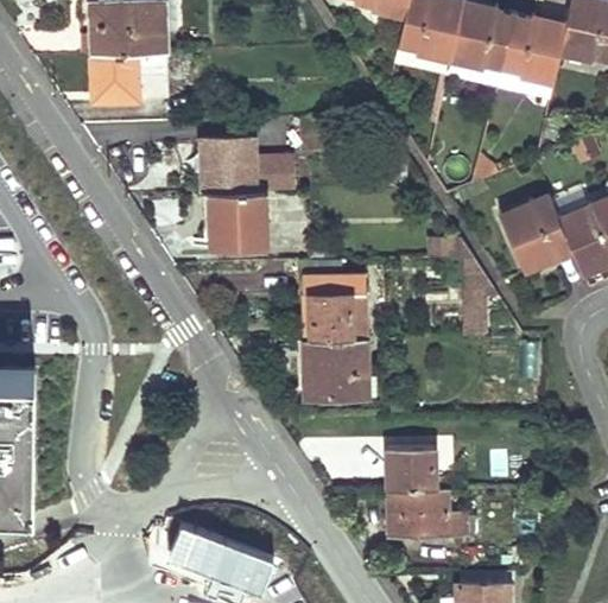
[(92,55),(165,52),(168,52),(165,0),(128,0),(90,1),(92,55)]
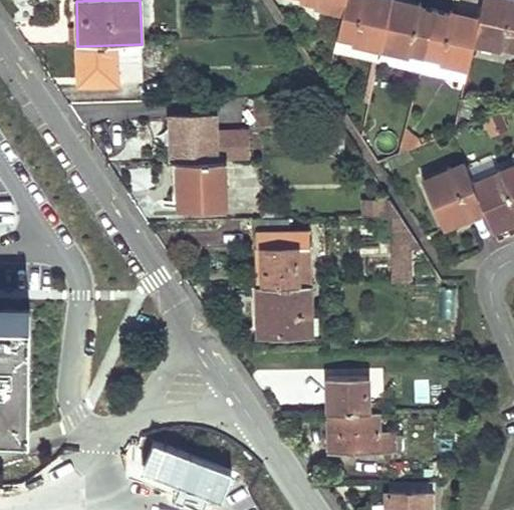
[(275,0),(313,8),(312,11),(341,18),(345,0),(275,0)]
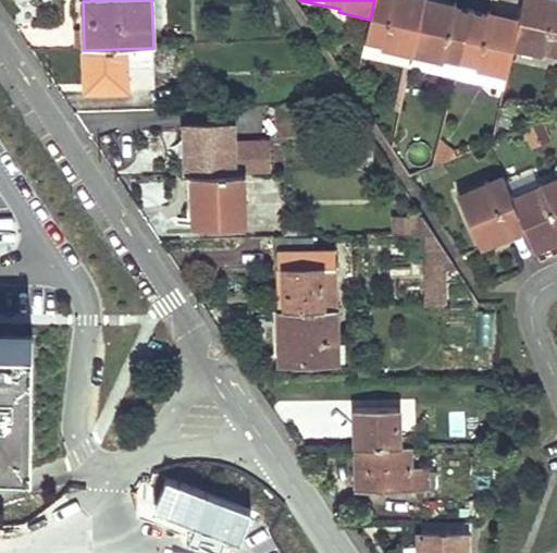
[(381,52),(411,59),(424,1),(424,0),(374,0),(370,20),(364,46),(381,50),(381,52)]
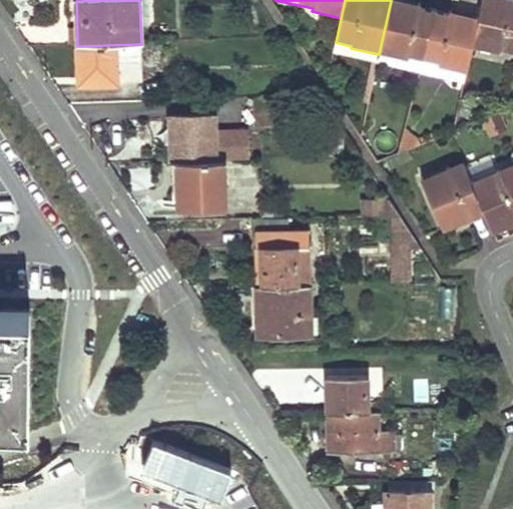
[(512,0),(483,0),(478,20),(472,48),(501,54),(502,52),(512,54),(512,0)]
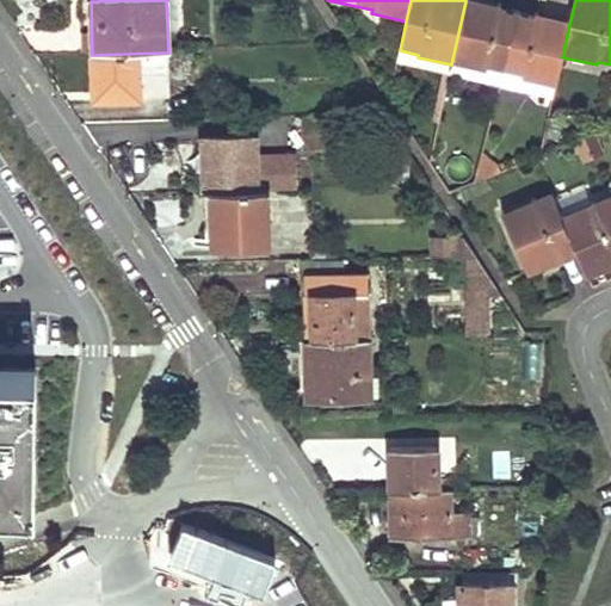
[(487,69),(504,73),(517,16),(500,12),(500,8),(466,1),(451,65),(486,73),(487,69)]
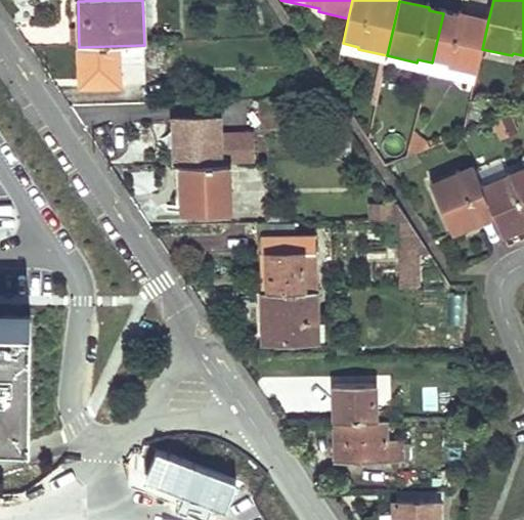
[(443,13),(432,62),(447,67),(447,69),(477,76),(482,49),(488,20),(460,14),(459,17),(443,13)]
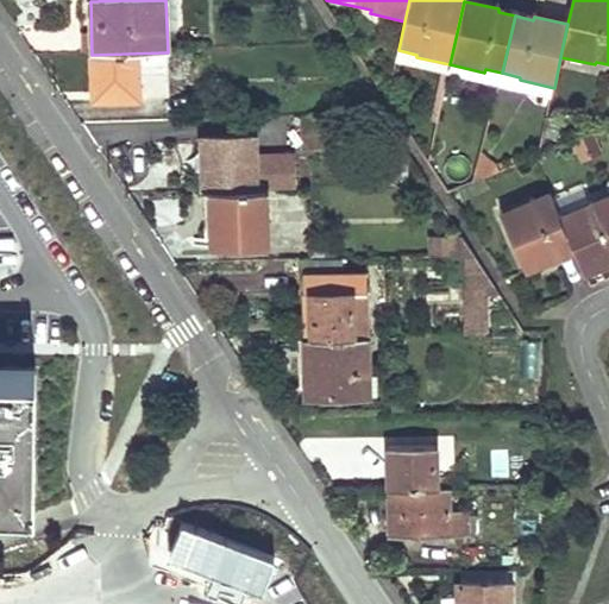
[(447,79),(450,64),(416,57),(416,55),(399,50),(395,67),(447,79)]
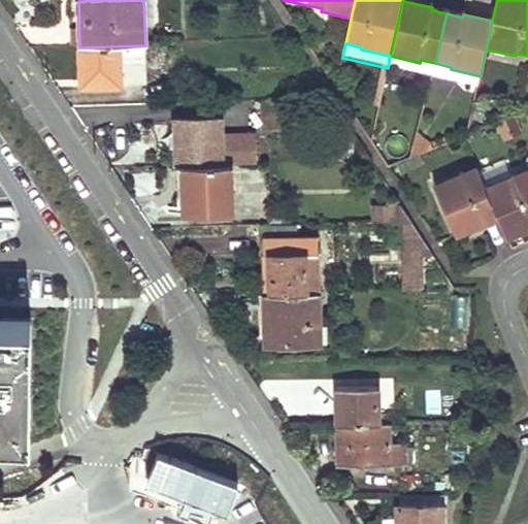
[(144,87),(144,66),(143,45),(79,47),(80,84),(107,83),(107,88),(144,87)]
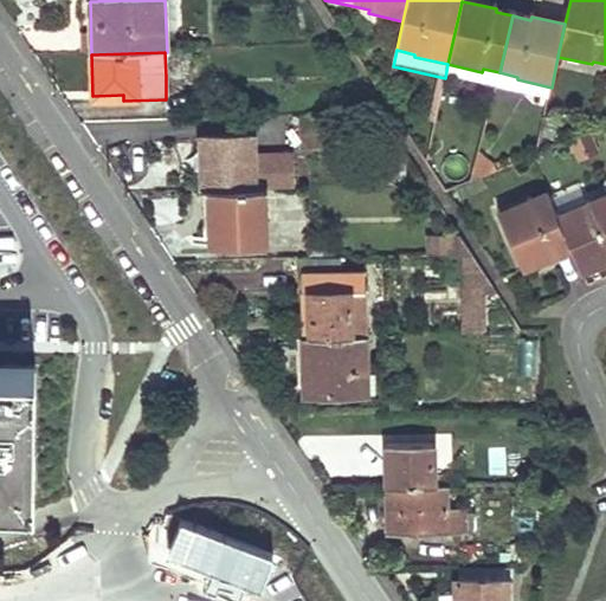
[(444,79),(495,91),(500,72),(483,69),(482,72),(447,64),(445,78),(444,79)]
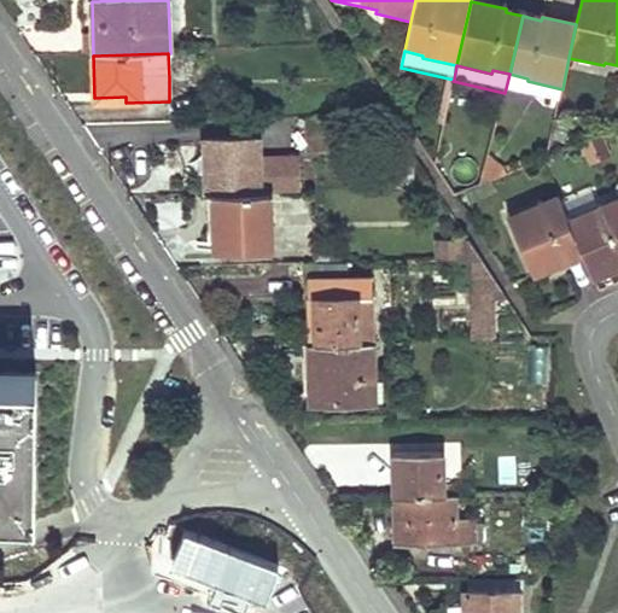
[(607,159),(599,140),(589,144),(598,163),(607,159)]
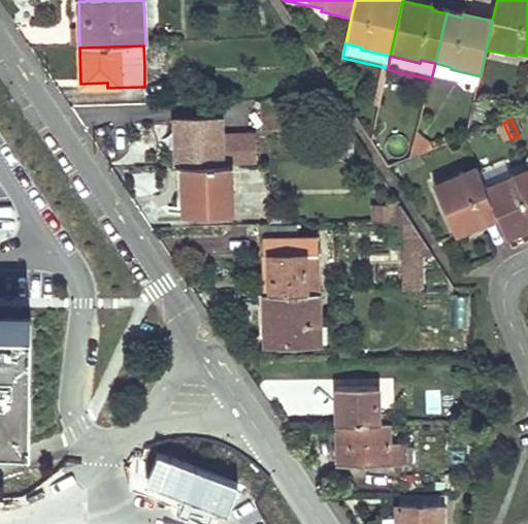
[(175,169),(182,169),(222,167),(222,142),(221,122),(174,123),(175,169)]
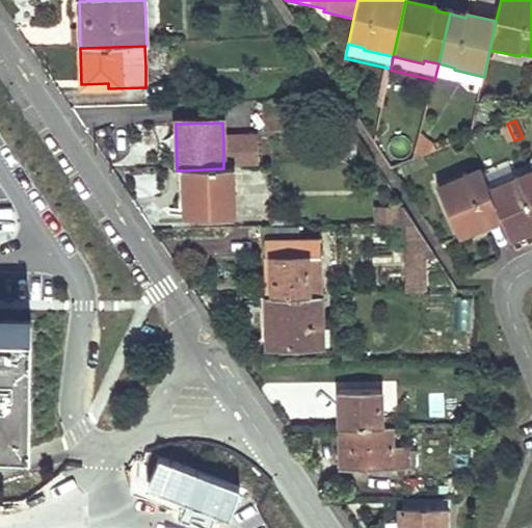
[(514,140),(507,124),(499,128),(507,144),(514,140)]
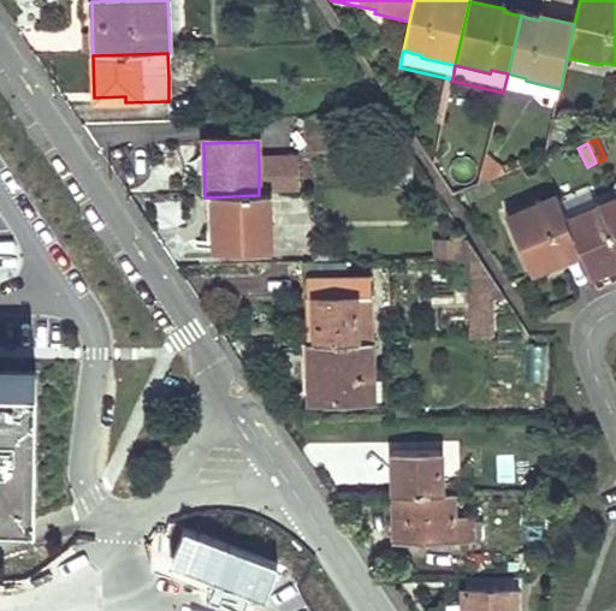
[(503,171),(497,166),(490,162),(484,184),(503,175),(503,171)]
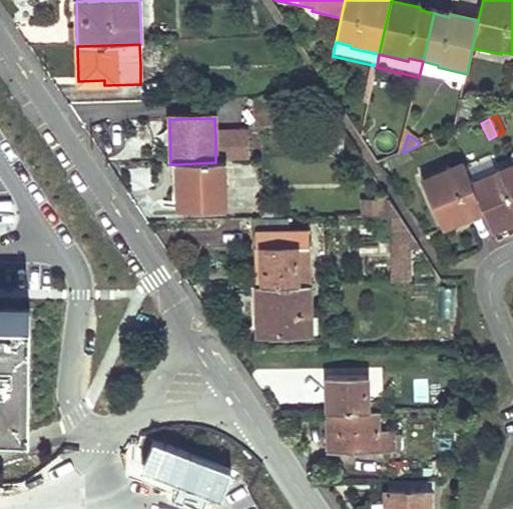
[(227,162),(227,138),(215,138),(215,162),(224,162),(227,162)]
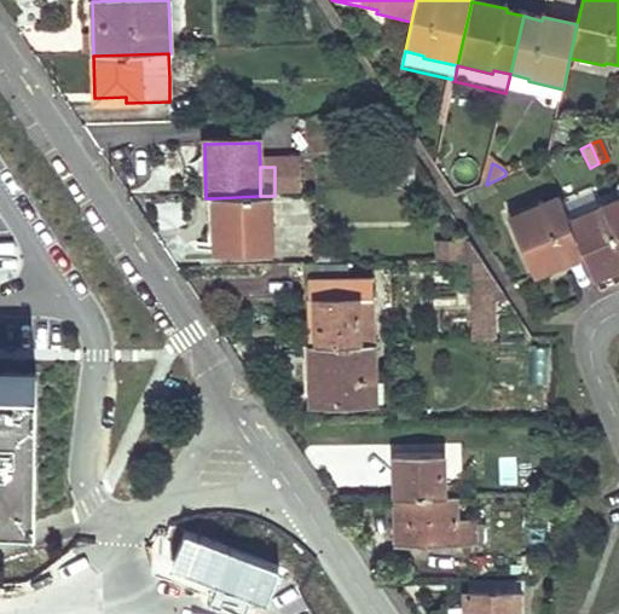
[(213,198),(214,225),(215,252),(272,250),(271,196),(260,196),(213,198)]
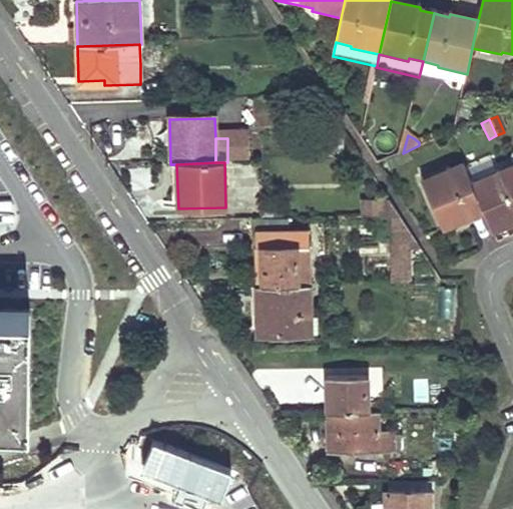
[(468,218),(482,213),(469,184),(461,166),(447,172),(446,170),(420,181),(442,233),(456,226),(469,220),(468,218)]
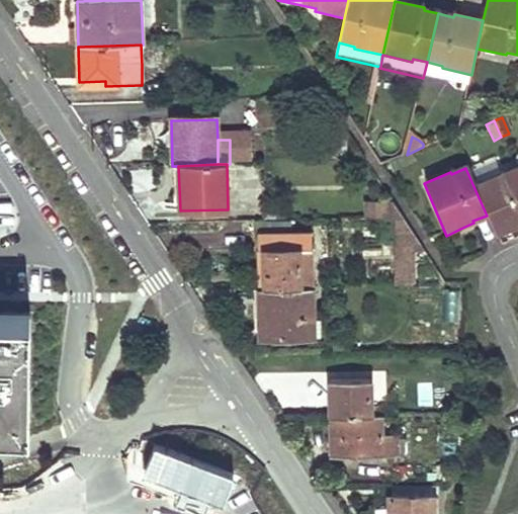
[(517,176),(516,171),(504,176),(502,173),(473,186),(487,216),(496,237),(517,227),(517,176)]
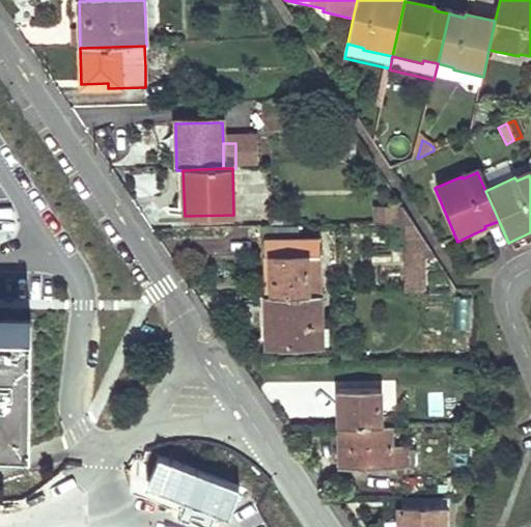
[(386,226),(386,210),(375,211),(375,227),(386,226)]
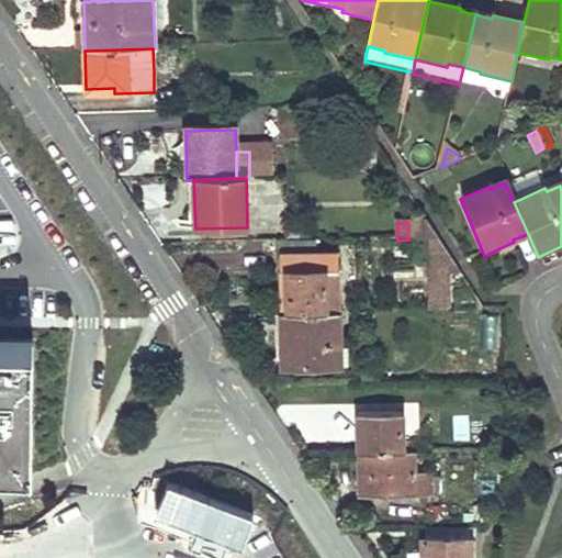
[(436,238),(425,222),(408,222),(408,240),(428,240),(436,238)]
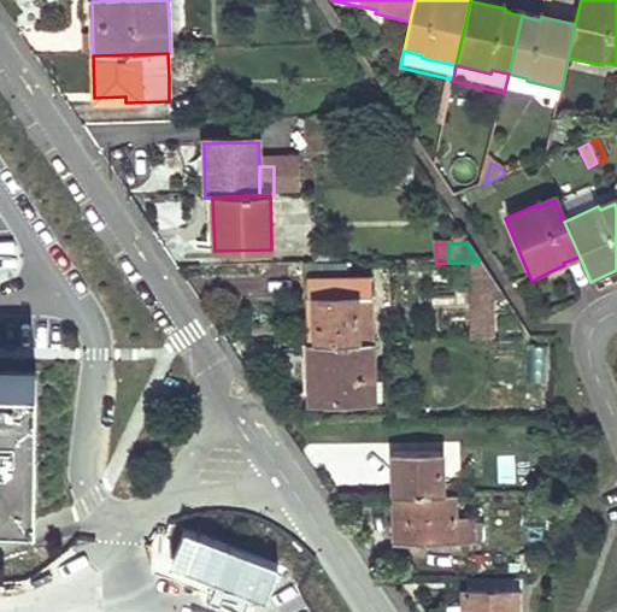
[(470,263),(470,340),(489,340),(489,295),(501,295),(494,286),(479,262),(470,263)]
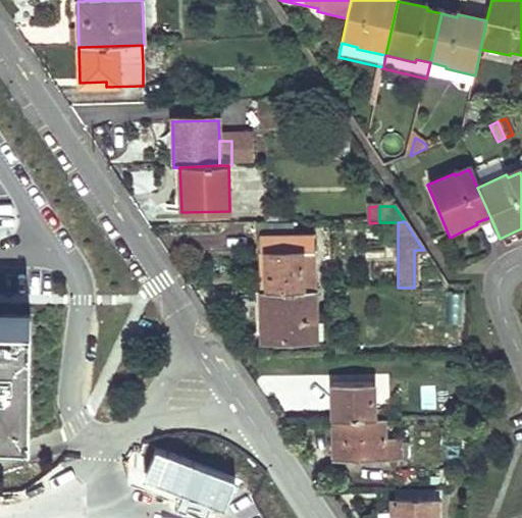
[(265,256),(266,274),(266,292),(315,291),(314,237),(258,238),(259,256),(265,256)]
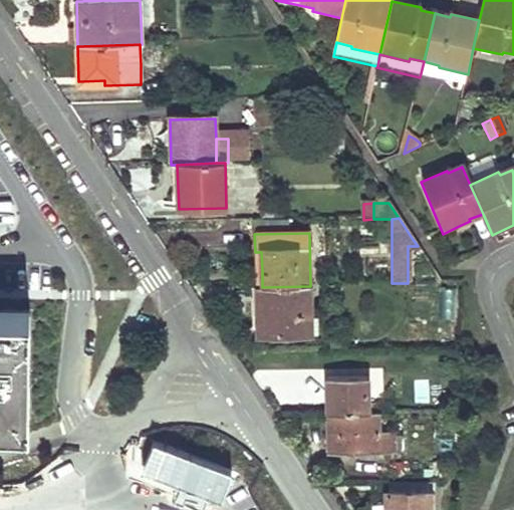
[(310,286),(262,287),(256,287),(257,336),(311,334),(310,286)]
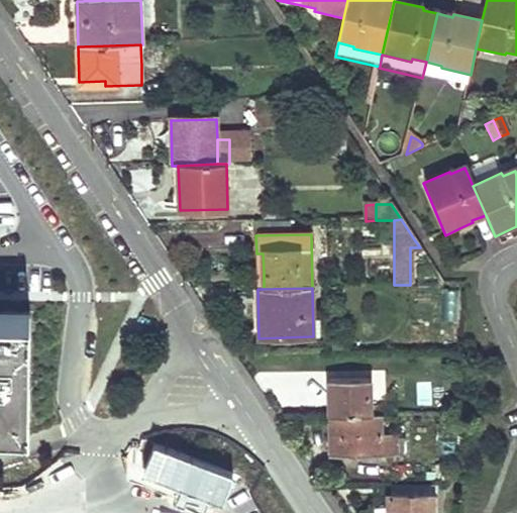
[(442,325),(457,325),(457,294),(442,294),(442,325)]
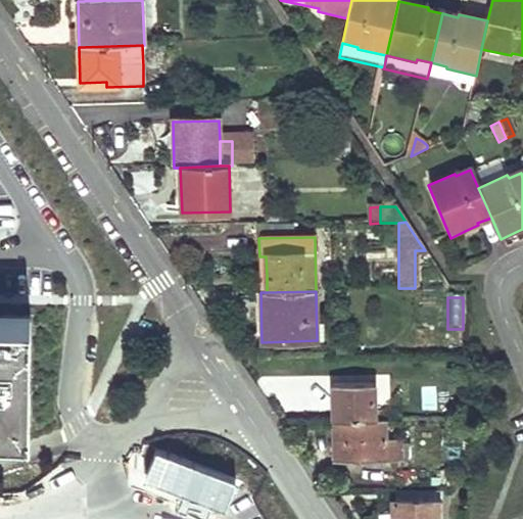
[(31,321),(0,320),(0,426),(30,426),(31,321)]
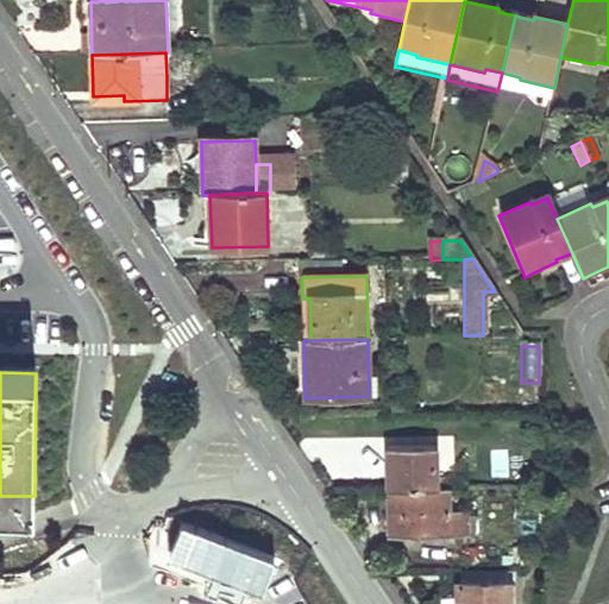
[(388,494),(450,491),(468,491),(468,482),(438,482),(438,448),(387,448),(388,494)]
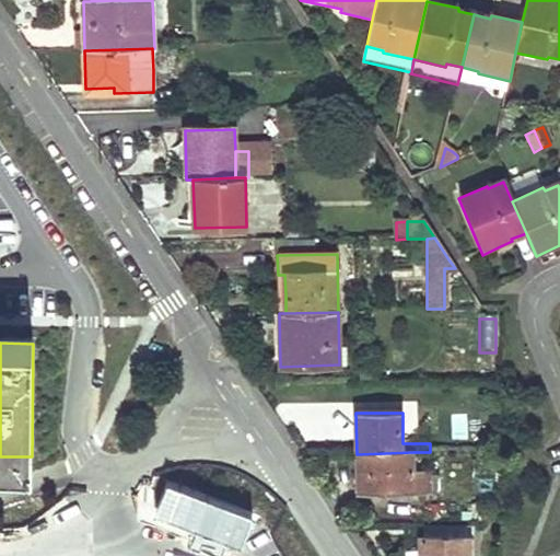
[(439,496),(439,486),(439,477),(430,477),(430,473),(413,472),(413,452),(357,454),(358,497),(439,496)]
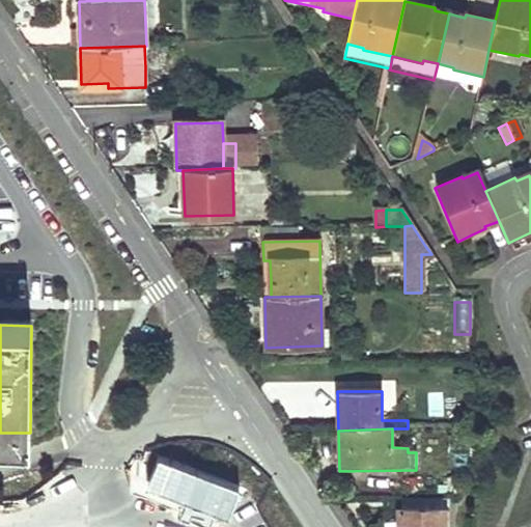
[(445,526),(446,511),(398,511),(398,526),(445,526)]
